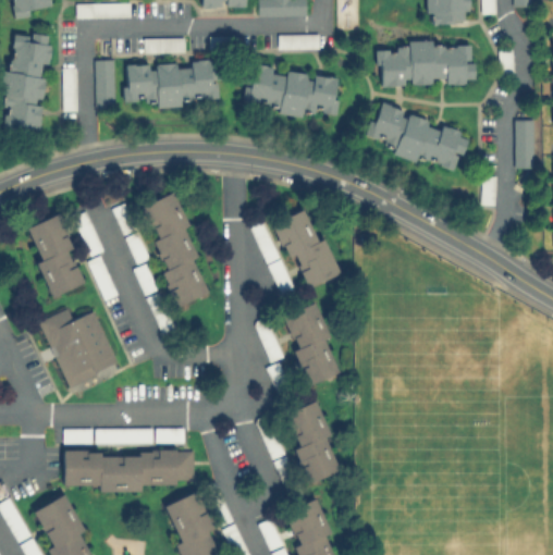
[(10,0),(13,17),(53,12),(51,0),(10,0)]
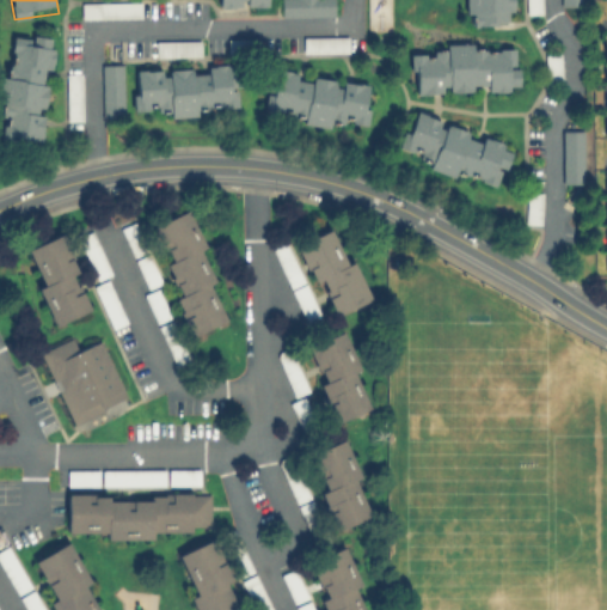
[(221,0),(222,10),(246,8),(246,10),(270,8),(269,0),(221,0)]
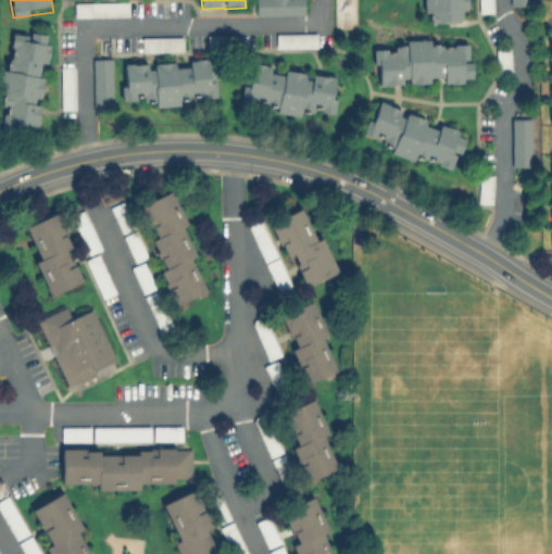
[(308,17),(308,0),(259,0),(259,16),(308,17)]
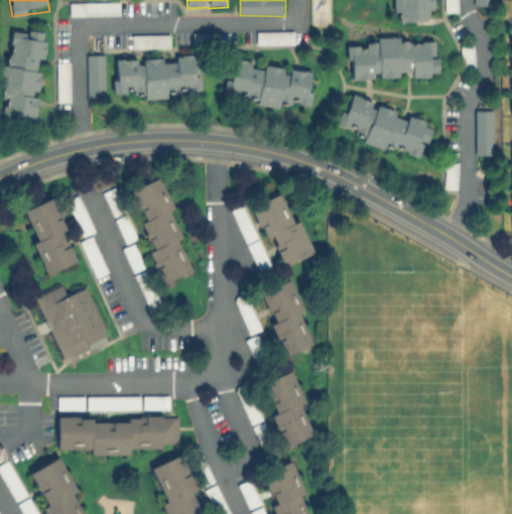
[(398,0),(399,23),(430,22),(430,12),(437,11),(436,0),(398,0)]
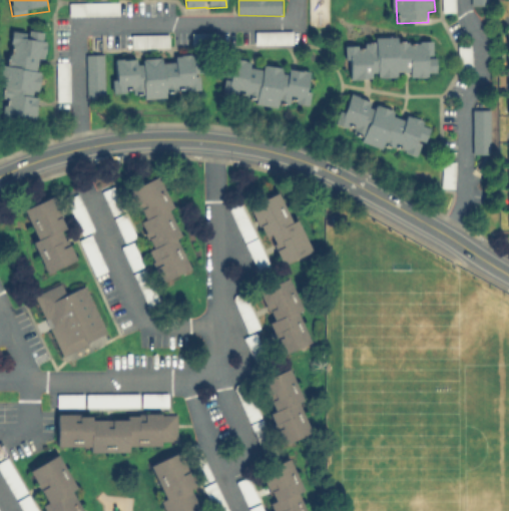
[(457,0),(445,0),(445,12),(457,12),(457,0)]
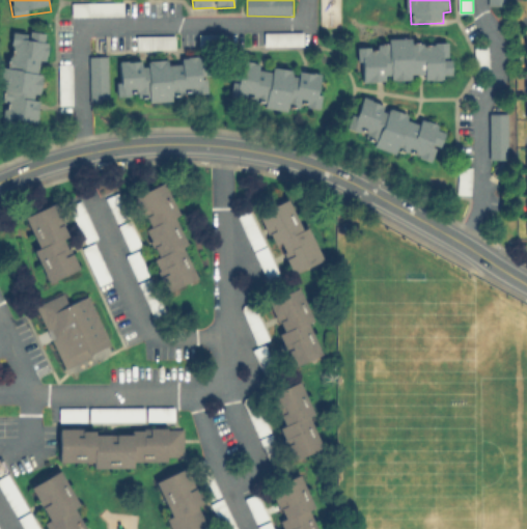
[(74,17),(126,17),(126,3),(74,3),(74,17)]
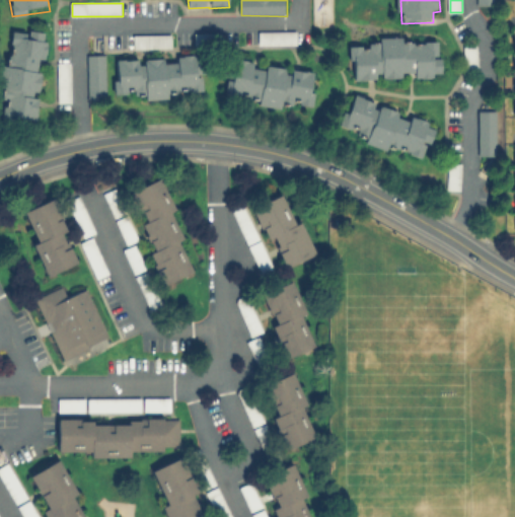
[(47,32),(9,29),(3,120),(41,122),(47,32)]
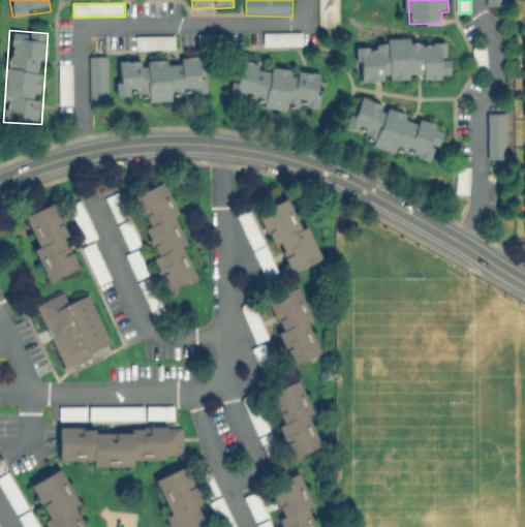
[(304,32),(265,32),(265,45),(304,45),(304,32)]
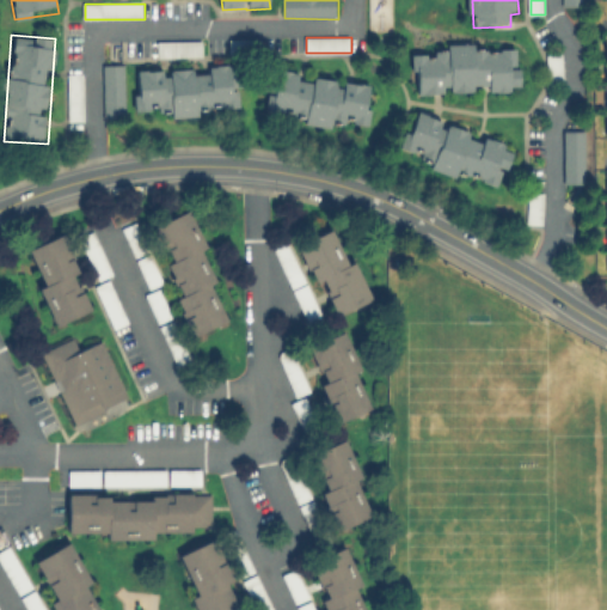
[(159,42),(159,58),(204,58),(204,42),(159,42)]
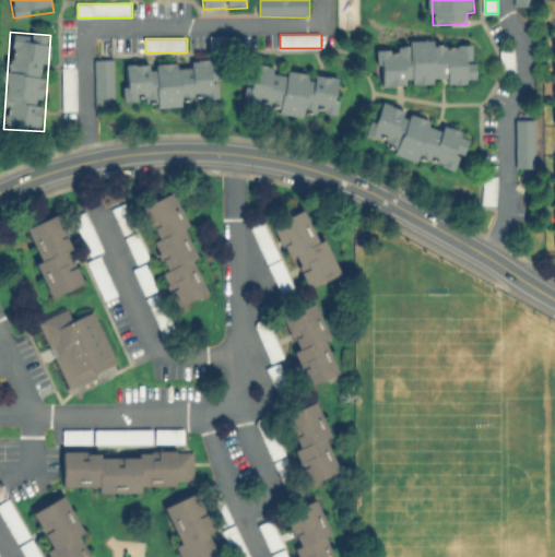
[(380,86),(476,85),(476,43),(411,44),(411,49),(380,49),(380,86)]
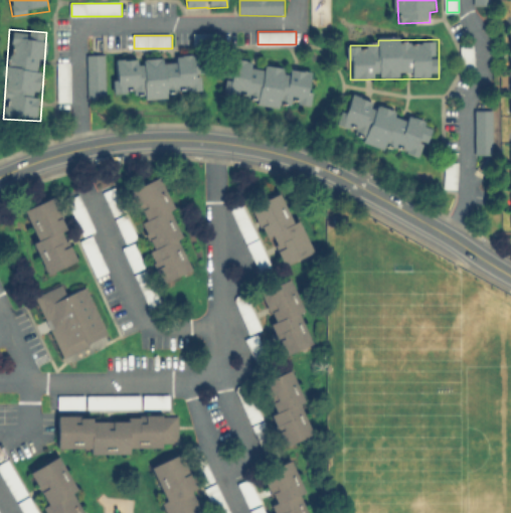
[(475,46),(464,46),(464,68),(475,68),(475,46)]
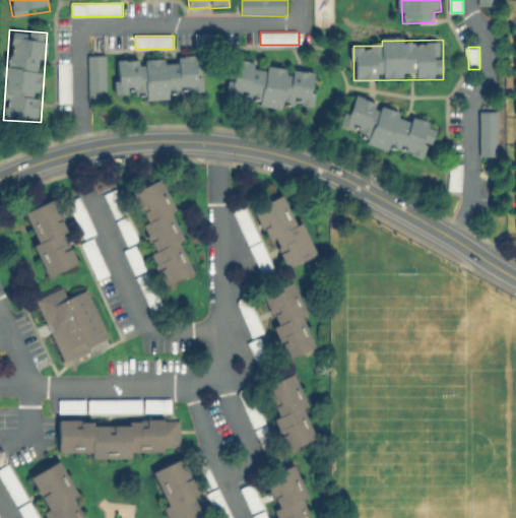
[(109,56),(89,56),(89,102),(109,102),(109,56)]
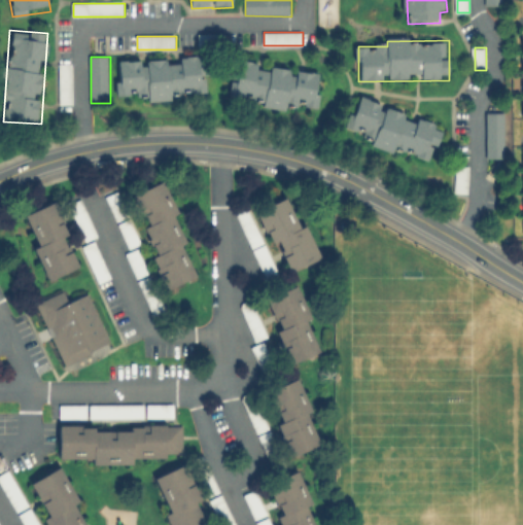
[(116,62),(118,101),(209,97),(208,57),(116,62)]
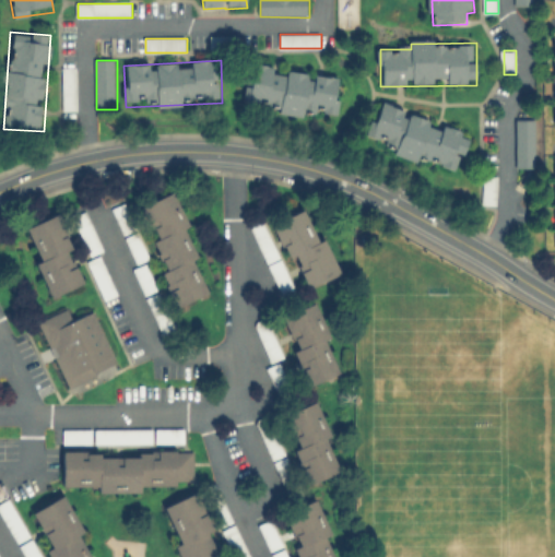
[(344,78),(247,64),(240,106),(339,120),(344,78)]
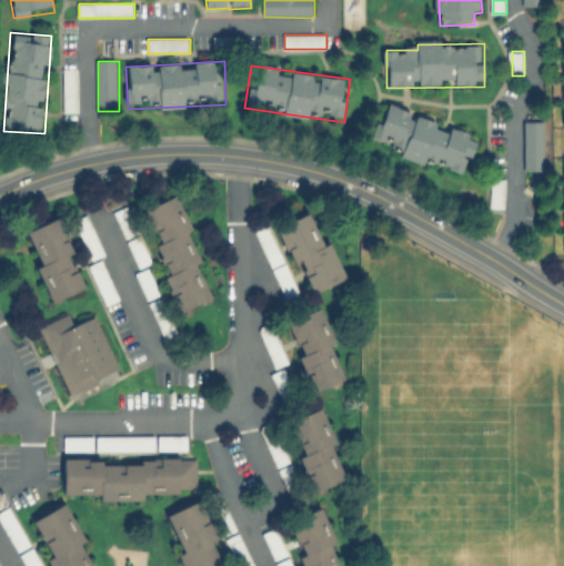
[(66,113),(80,113),(80,69),(66,69),(66,113)]
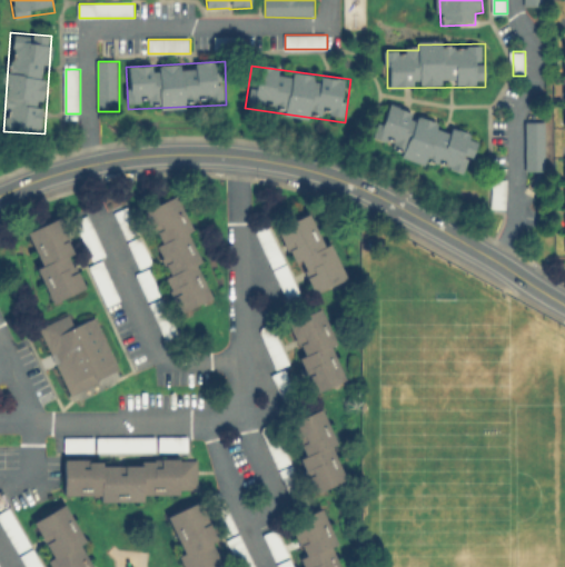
[(374,146),(468,175),(481,135),(386,106),(374,146)]
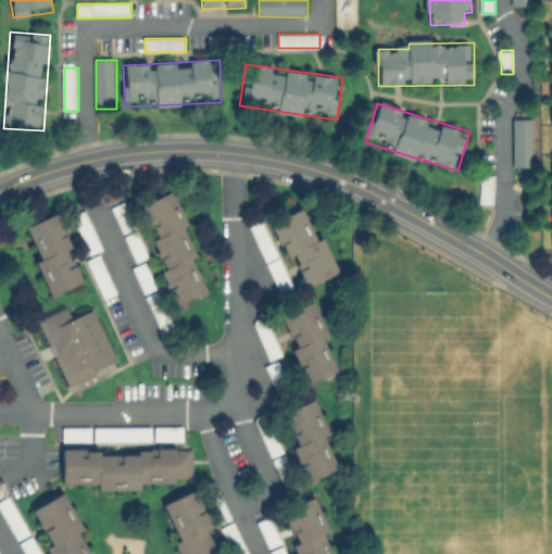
[(515,167),(534,167),(534,118),(515,118),(515,167)]
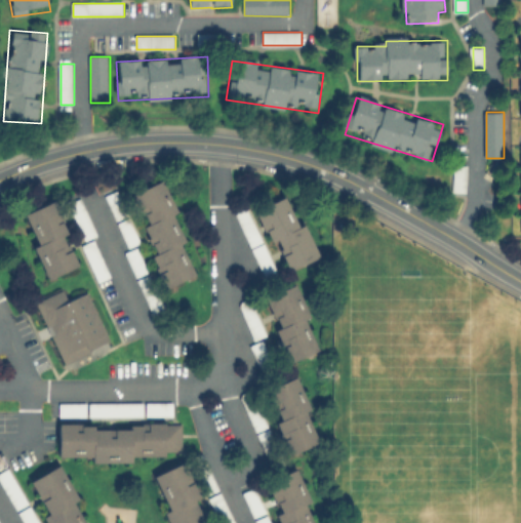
[(468,167),(456,167),(456,193),(468,193),(468,167)]
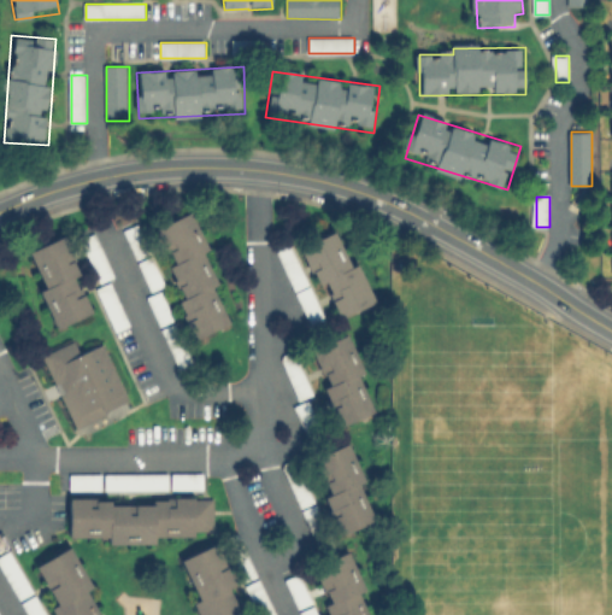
[(231,324),(213,288),(219,285),(204,252),(210,250),(192,212),(157,229),(175,267),(170,268),(186,300),(178,303),(196,340),(231,324)]
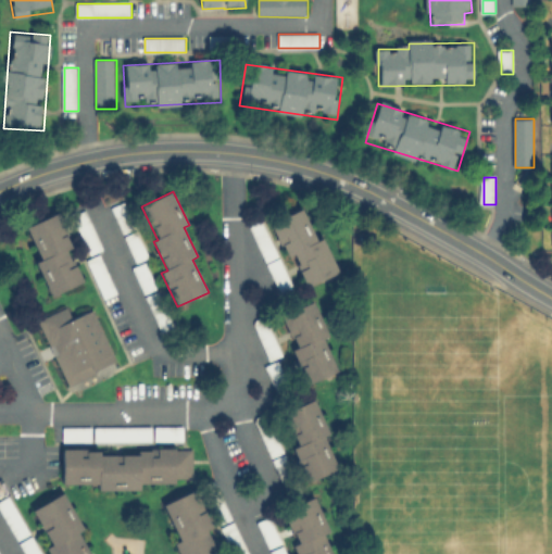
[(124,235),(112,209),(125,203),(137,229),(124,235)]
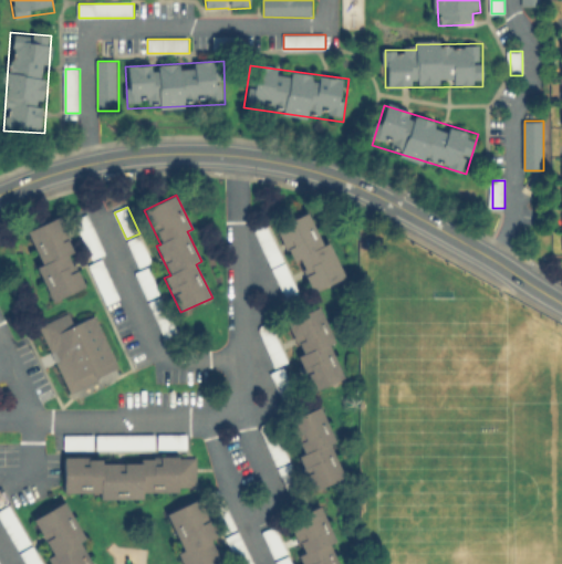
[(313,292),(298,259),(293,261),(277,227),(308,212),(324,246),(330,242),(346,277),(313,292)]
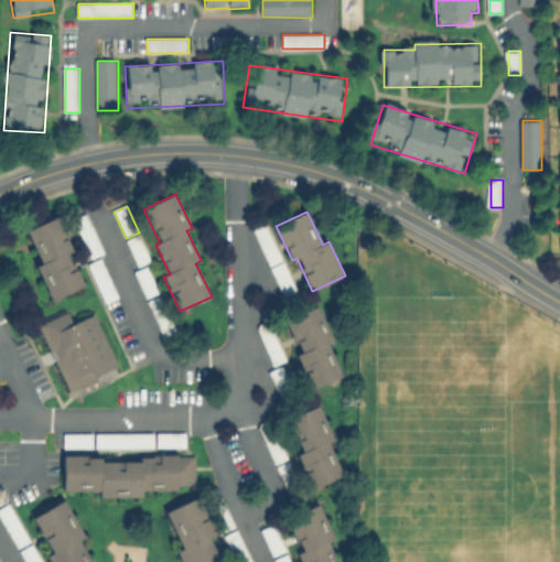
[(106,254),(93,259),(74,220),(88,214),(106,254)]
